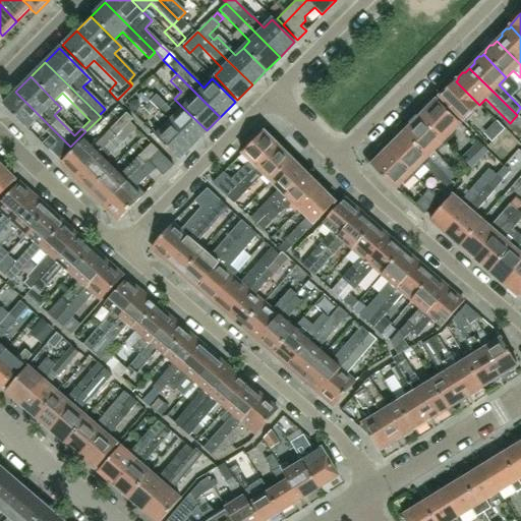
[(455,80),(438,97),(462,121),(479,105),(456,81),(455,80)]
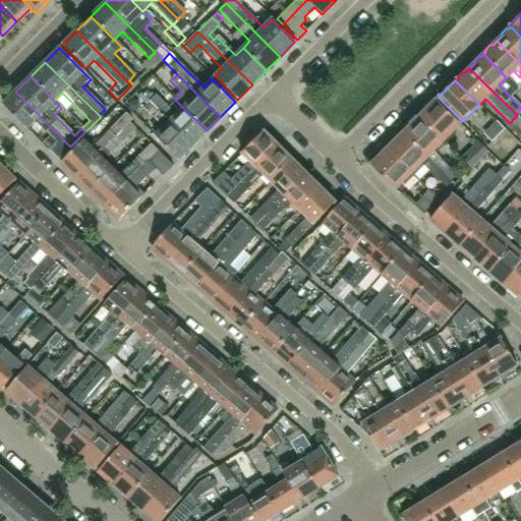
[(70,147),(15,92),(2,105),(25,128),(33,121),(55,142),(47,151),(57,160),(70,147)]
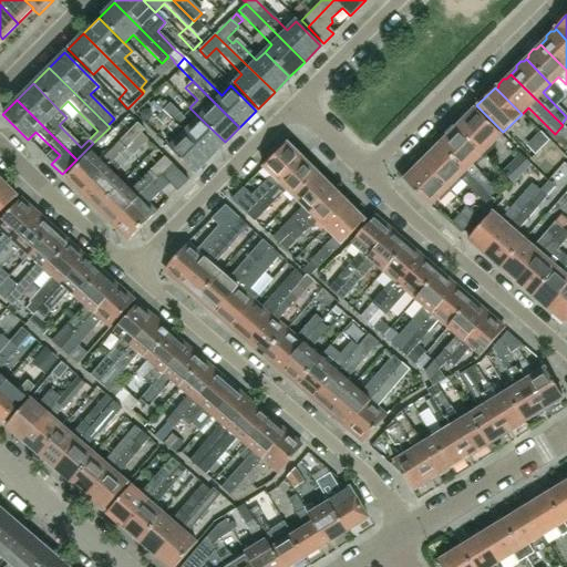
[(168,105),(162,111),(209,157),(225,142),(199,117),(189,126),(168,105)]
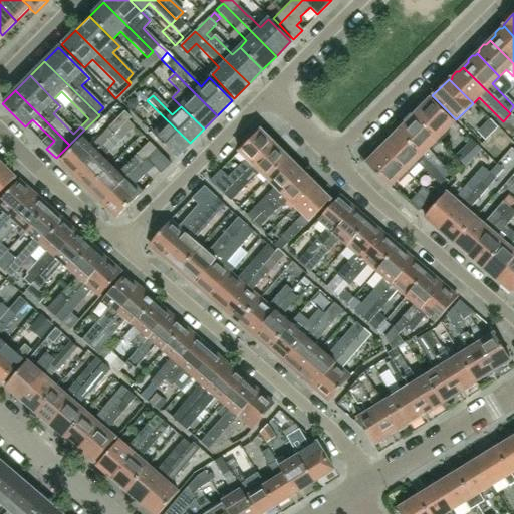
[(430,98),(413,115),(437,139),(453,122),(430,98)]
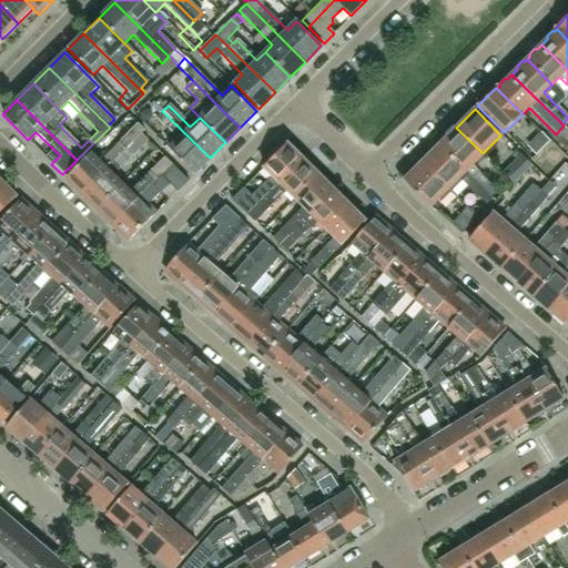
[(210,158),(162,111),(155,119),(176,140),(169,149),(193,174),(210,158)]
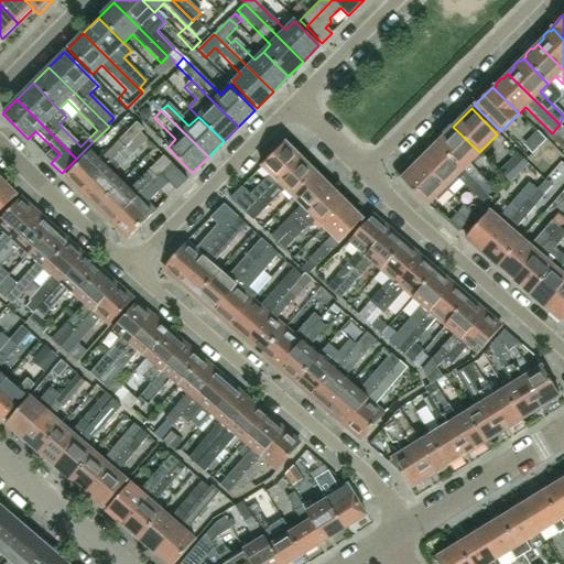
[(89,152),(64,176),(80,192),(130,141),(142,129),(136,123),(98,161),(89,152)]
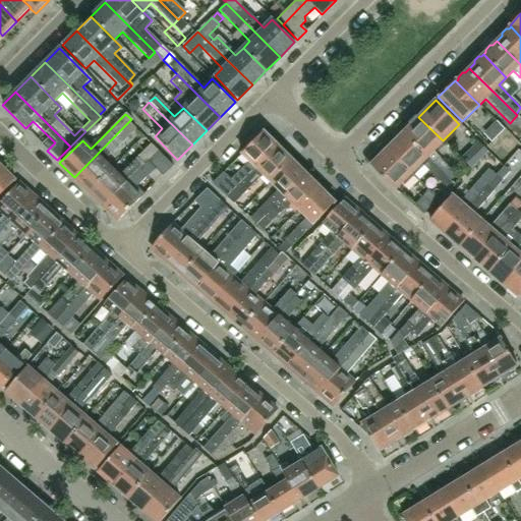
[(418,117),(402,132),(450,180),(455,175),(438,159),(439,157),(432,151),(443,140),(418,117)]
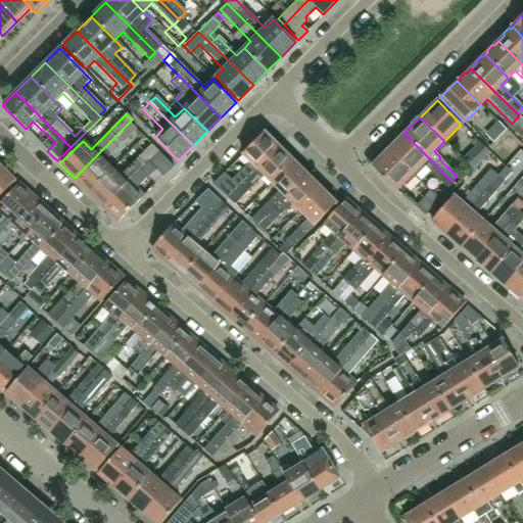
[(484,135),(492,143),(506,130),(497,121),(484,135)]
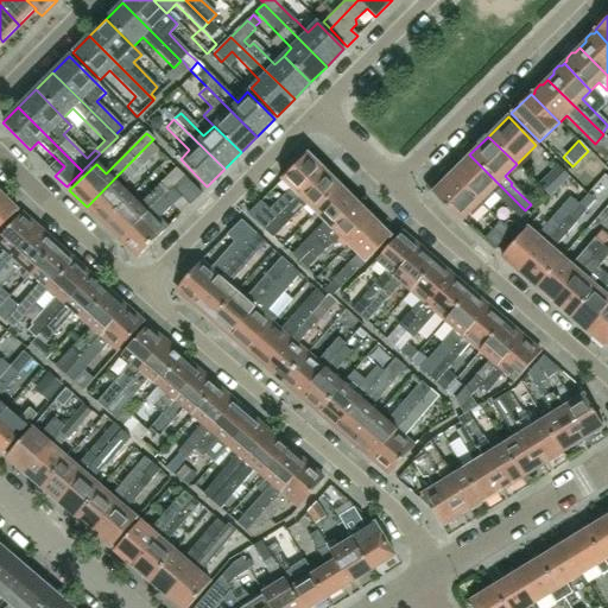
[(140,152),(87,207),(103,223),(131,197),(121,188),(149,160),(140,152)]
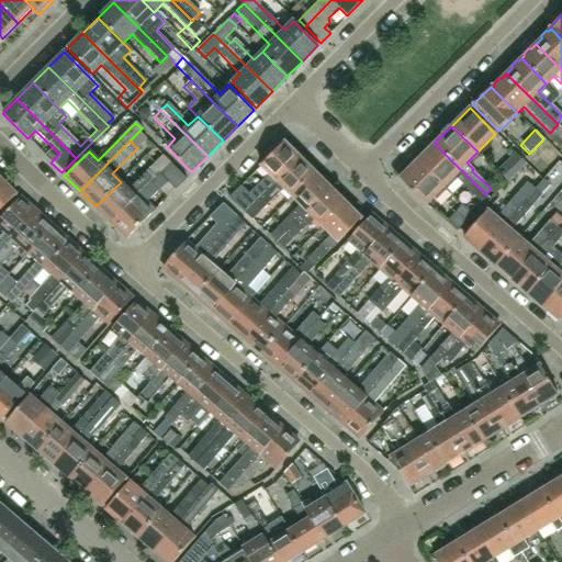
[(240,186),(227,198),(244,214),(255,203),(299,158),(283,143),(260,166),(268,175),(249,194),(240,186)]
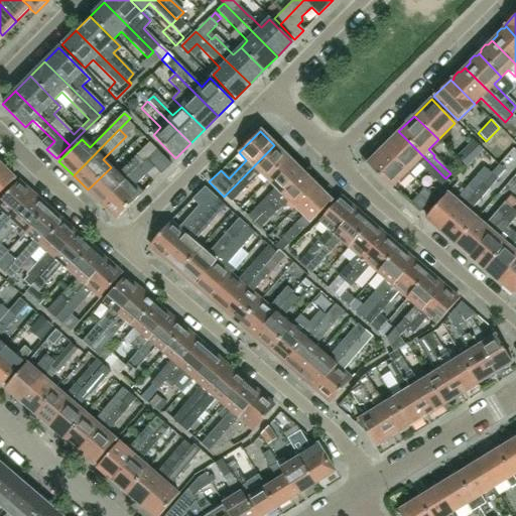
[(445,178),(398,131),(383,147),(406,171),(416,161),(441,186),(447,180),(445,178)]
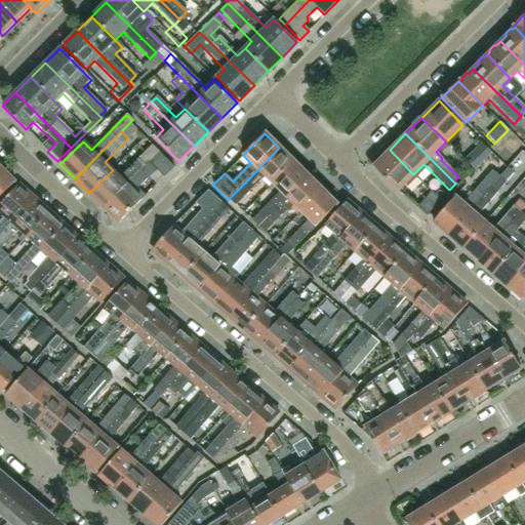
[(474,170),(491,153),(480,143),(463,160),(474,170)]
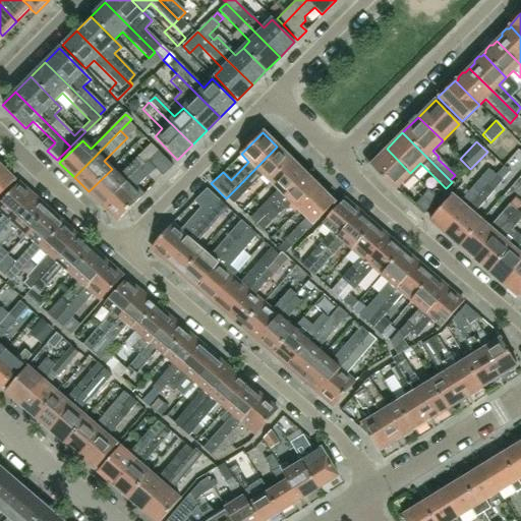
[(112,169),(89,191),(103,206),(157,152),(150,145),(118,175),(112,169)]
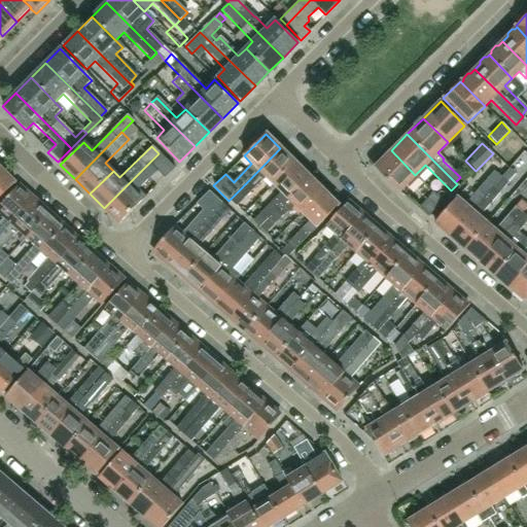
[(294,162),(280,148),(239,190),(229,201),(236,206),(265,177),(272,184),(294,162)]
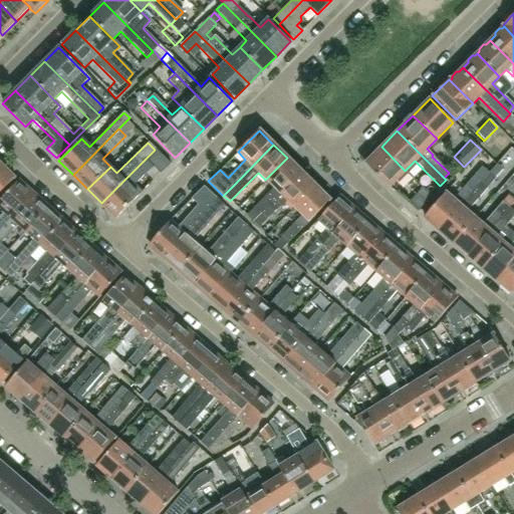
[(405,171),(381,147),(364,164),(389,188),(405,171)]
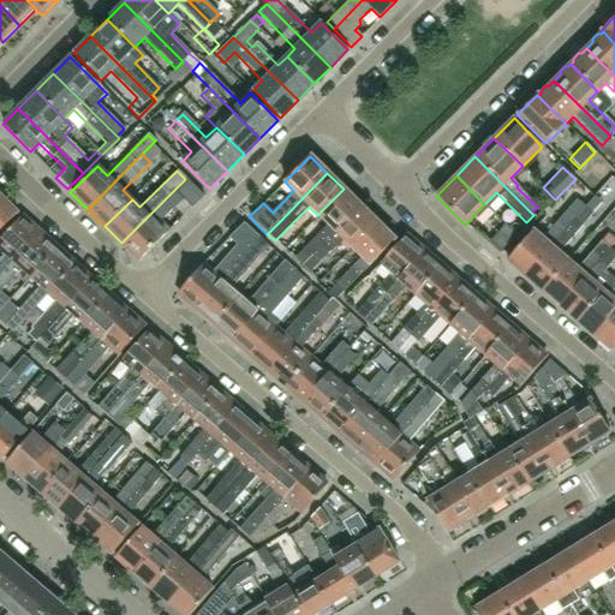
[(185,179),(121,243),(138,260),(169,228),(160,220),(173,208),(181,216),(203,196),(185,179)]
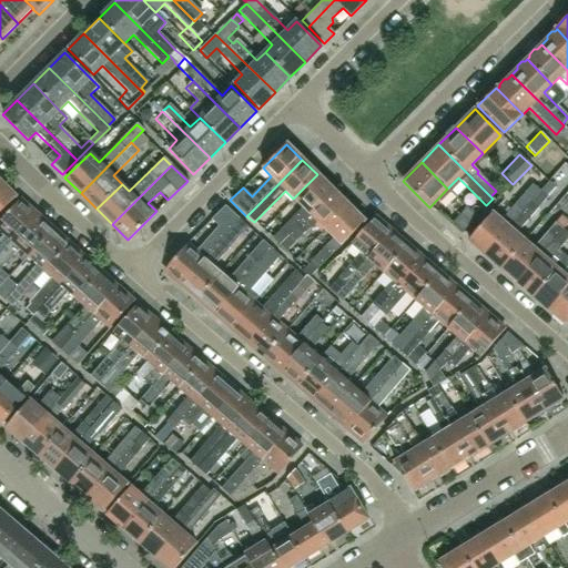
[(317,174),(293,199),(302,208),(271,237),(277,245),(333,190),(317,174)]
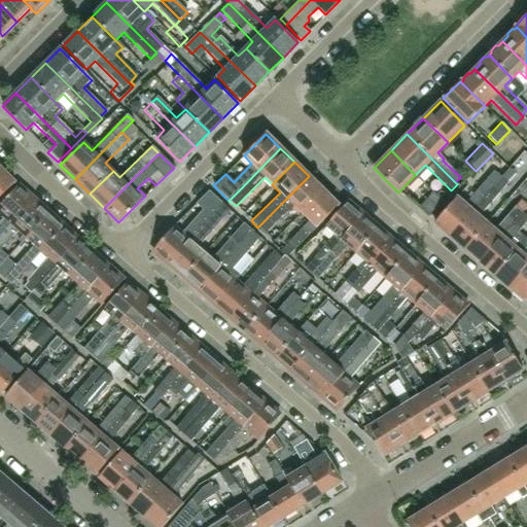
[(456,197),(433,222),(450,237),(491,188),(499,178),(500,177),(492,170),(488,166),(486,167),(481,172),(487,177),(465,203),(457,196),(456,197)]
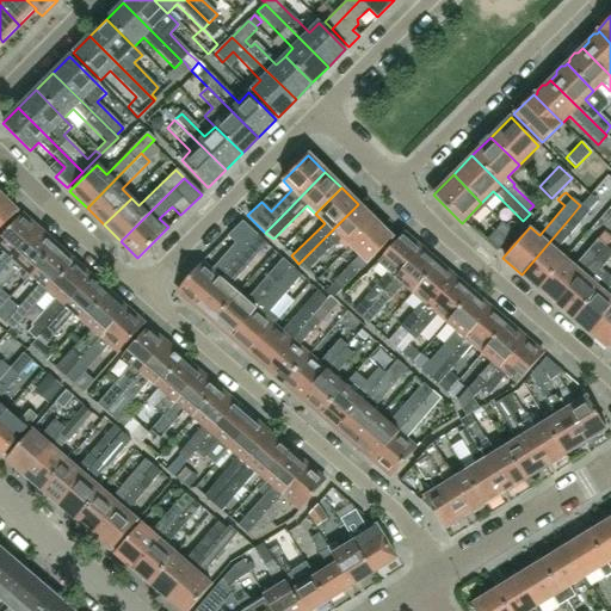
[(0,195),(0,228),(17,211),(0,195)]
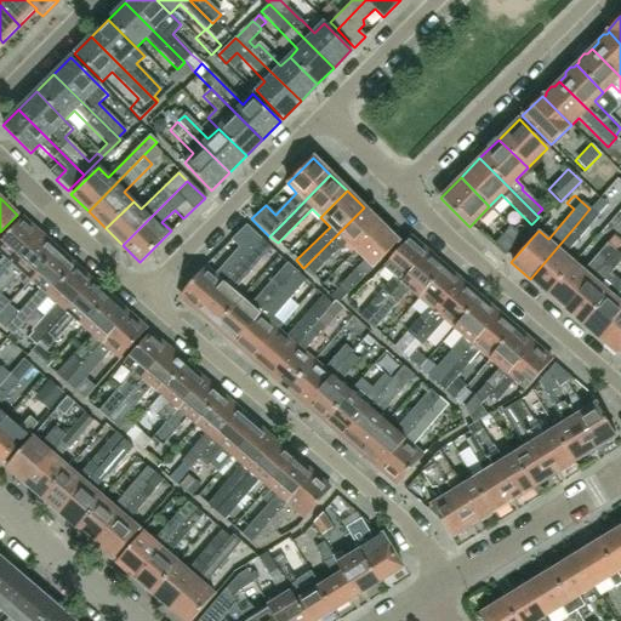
[(381,224),(364,208),(303,268),(312,275),(346,241),(354,251),(381,224)]
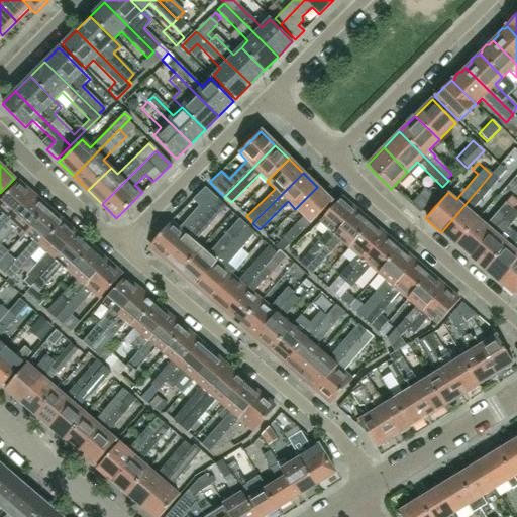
[(482,185),(441,232),(455,244),(478,219),(470,212),(489,190),(490,190),(498,181),(490,175),(482,185)]
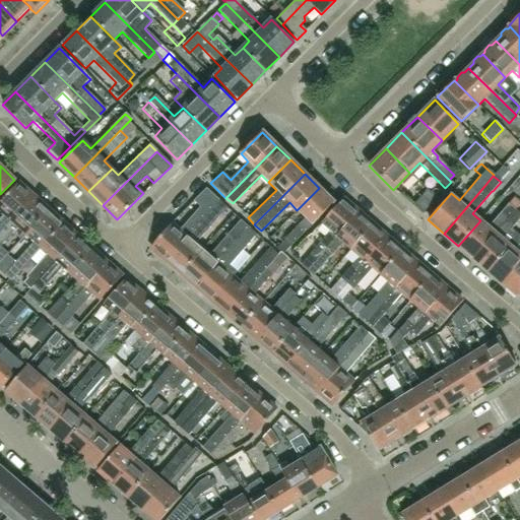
[(0,233),(33,196),(17,183),(0,201),(0,210),(3,214),(0,217),(0,233)]
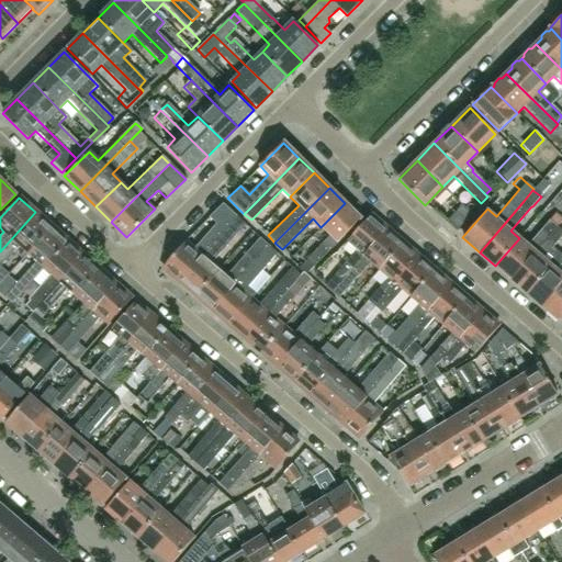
[(345,203),(321,227),(329,236),(298,268),(304,276),(360,218),(345,203)]
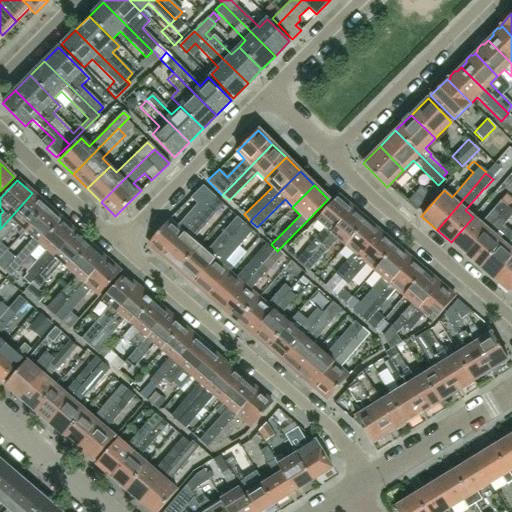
[(177,228),(168,219),(147,244),(163,257),(215,196),(202,186),(180,207),(184,211),(192,202),(194,204),(197,200),(199,202),(177,228)]
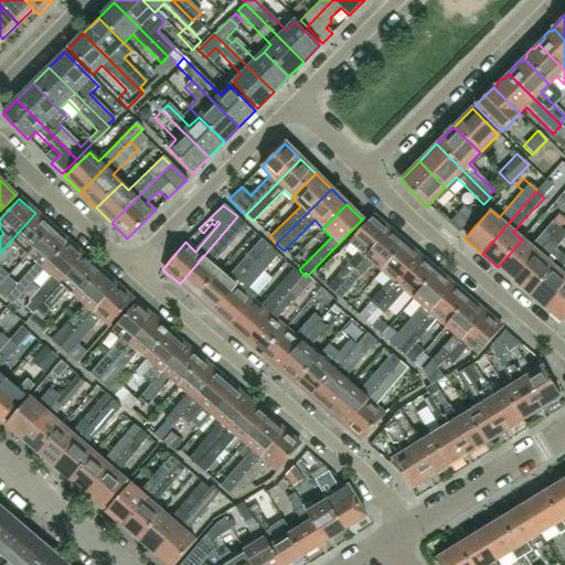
[(464,205),(452,217),(446,212),(441,217),(448,223),(448,224),(458,233),(475,215),(464,205)]
